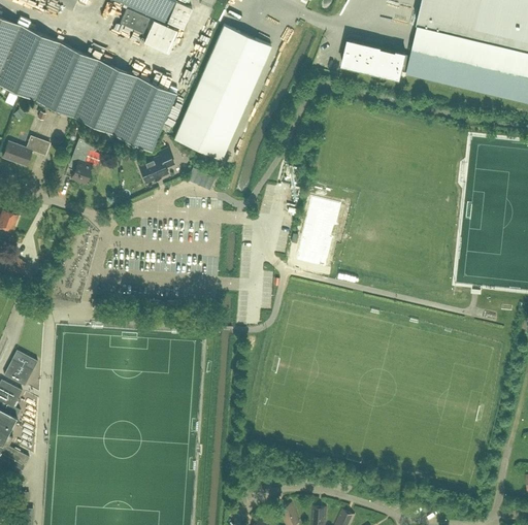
[(114,0),(164,22),(173,0),(114,0)]
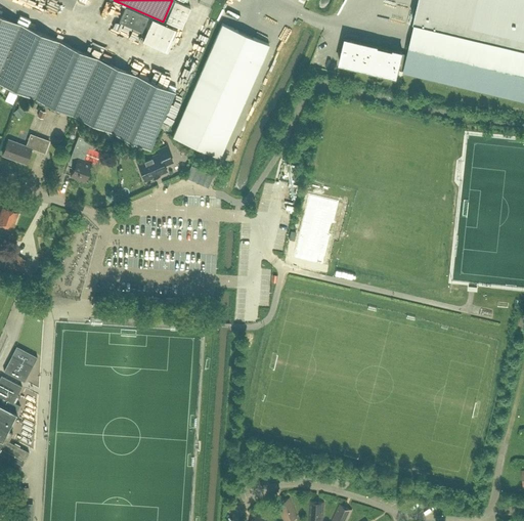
[(403,74),(523,101),(523,0),(419,0),(413,24),(416,24),(407,56),(401,55),(401,54),(346,41),(341,64),(396,78),(398,71),(403,72),(403,74)]
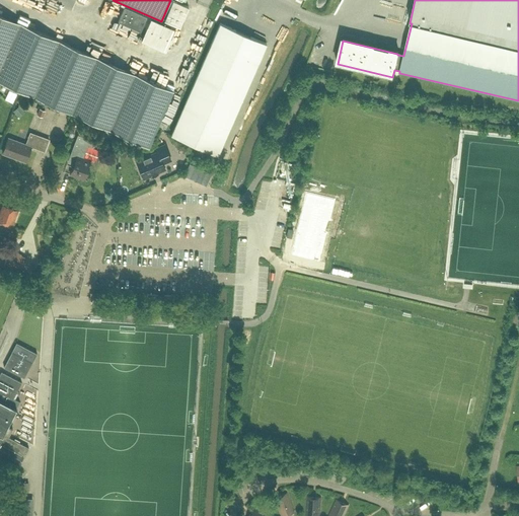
[(172,2),(164,23),(179,29),(189,9),(172,2)]
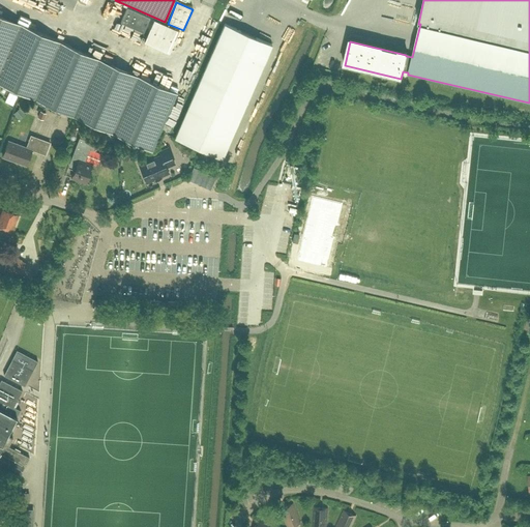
[(150,19),(127,9),(120,24),(143,34),(150,19)]
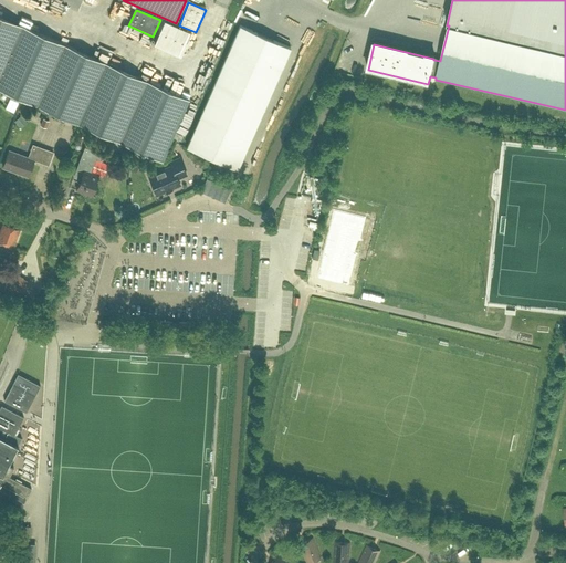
[(188,102),(105,65),(0,18),(0,91),(79,125),(161,163),(188,102)]
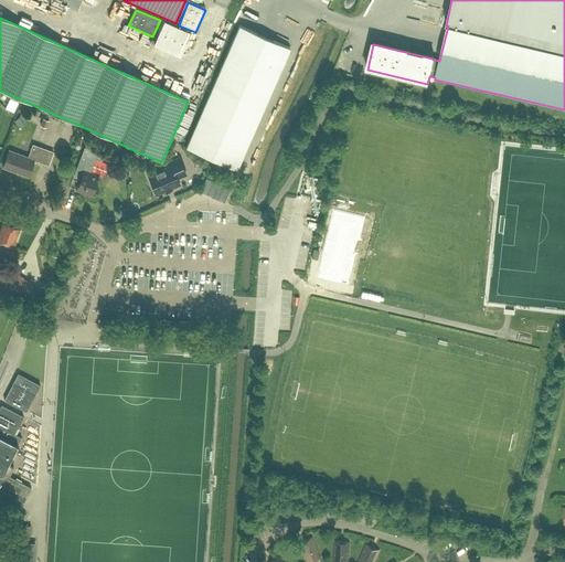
[(164,22),(153,44),(180,56),(190,34),(164,22)]
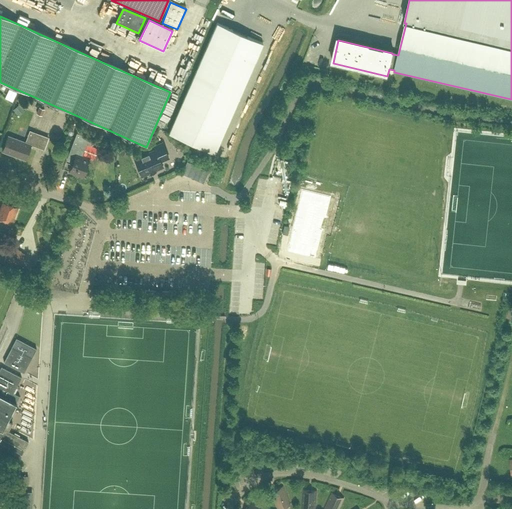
[(285,33),(290,23),(286,20),(280,30),(285,33)]
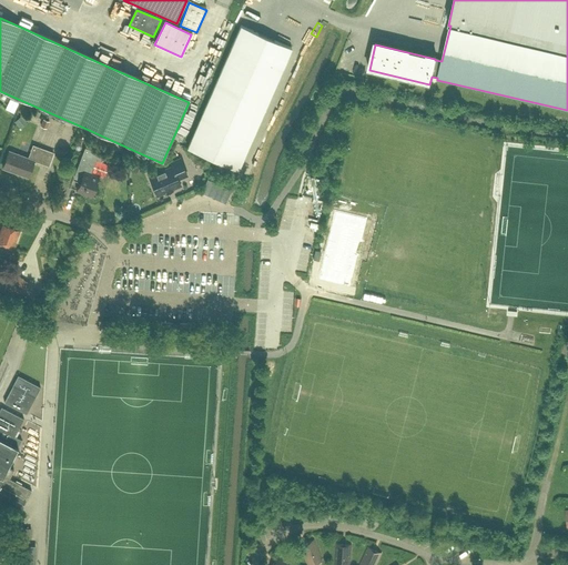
[(150,41),(137,34),(138,31),(130,28),(128,34),(135,38),(134,42),(148,48),(150,41)]
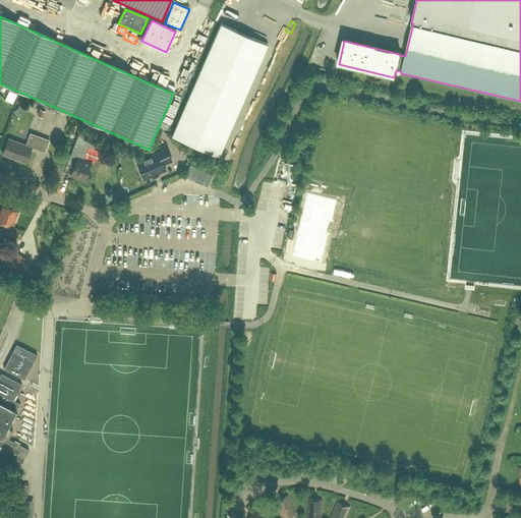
[(242,104),(267,46),(221,25),(171,137),(218,158),(242,104)]
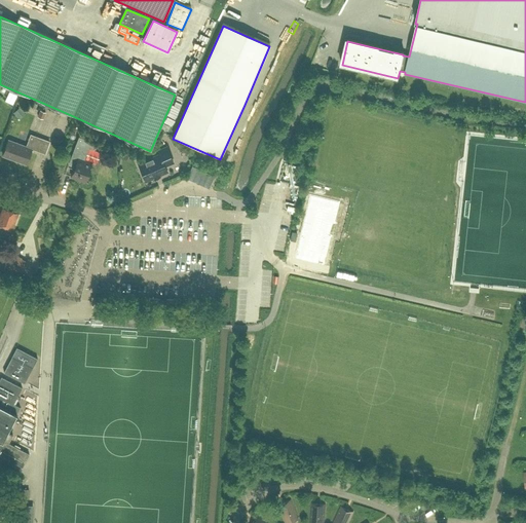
[(24,117),(19,110),(13,115),(19,121),(24,117)]
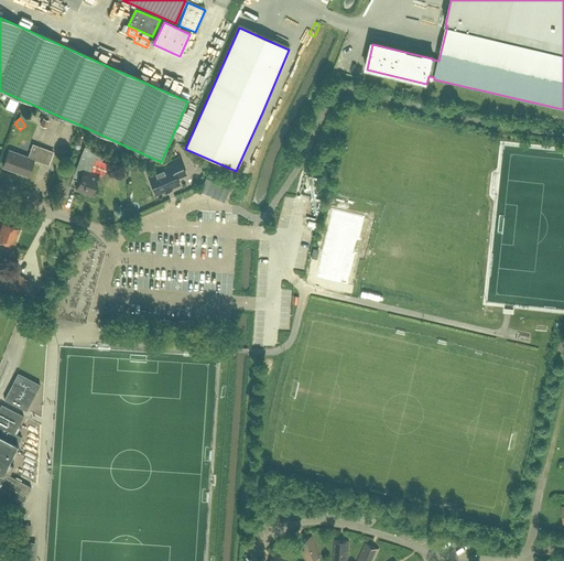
[(49,168),(53,154),(33,147),(28,160),(9,152),(2,170),(28,179),(34,162),(49,168)]
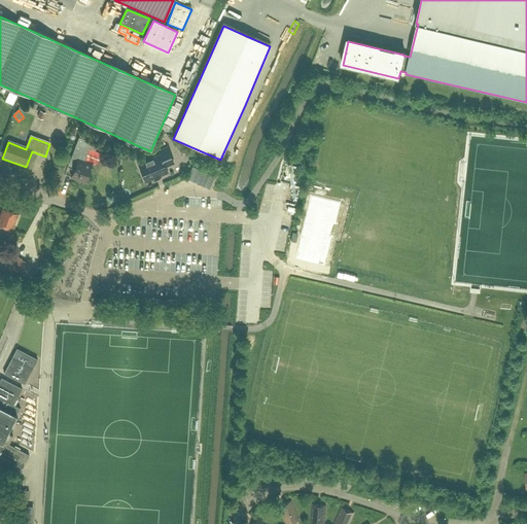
[(84,163),(88,154),(90,149),(91,151),(93,152),(96,151),(97,148),(95,146),(91,144),(92,144),(78,139),(69,165),(76,167),(71,179),(84,184),(92,166),(84,163)]
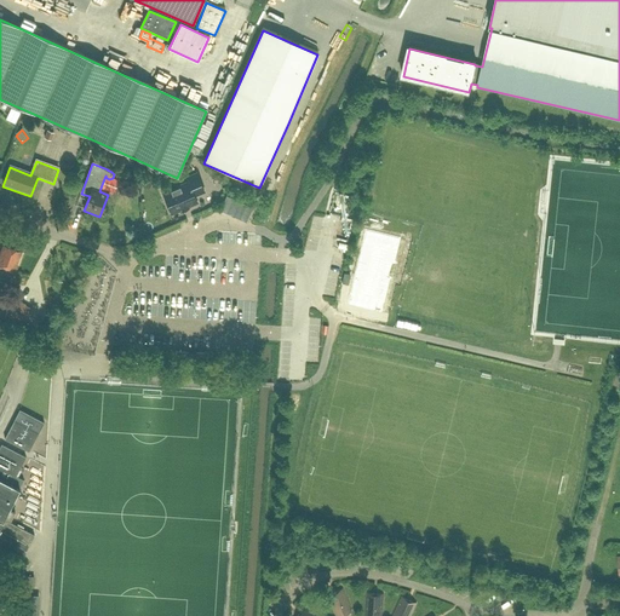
[(196,177),(185,180),(188,185),(162,195),(171,216),(181,212),(181,213),(188,211),(188,208),(196,205),(194,197),(204,194),(199,184),(196,177)]
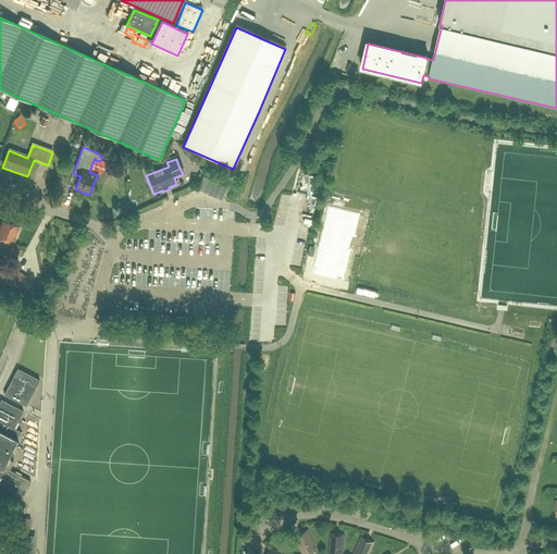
[(206,179),(200,191),(223,201),(230,188),(206,179)]
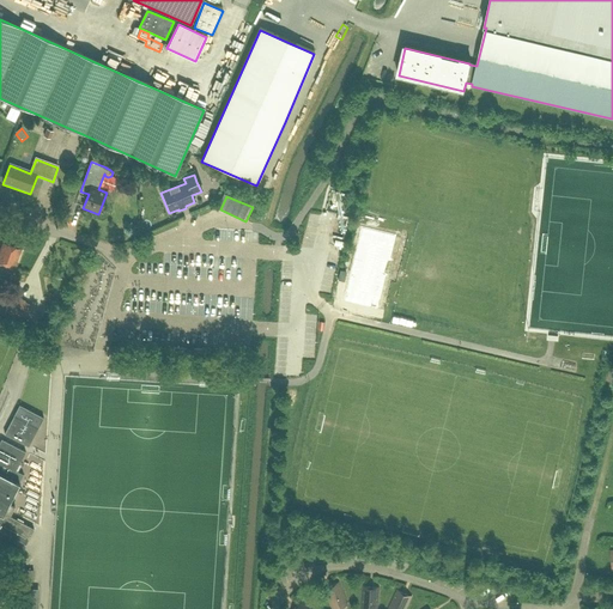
[(387,263),(390,265),(390,262),(389,262),(395,239),(362,231),(344,304),(377,312),(386,280),(387,280),(387,278),(383,278),(387,263)]
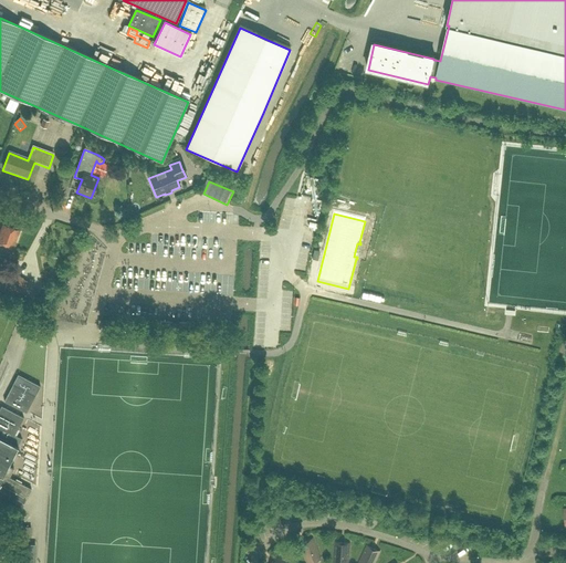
[(0,250),(11,254),(19,232),(3,226),(0,235),(0,250)]
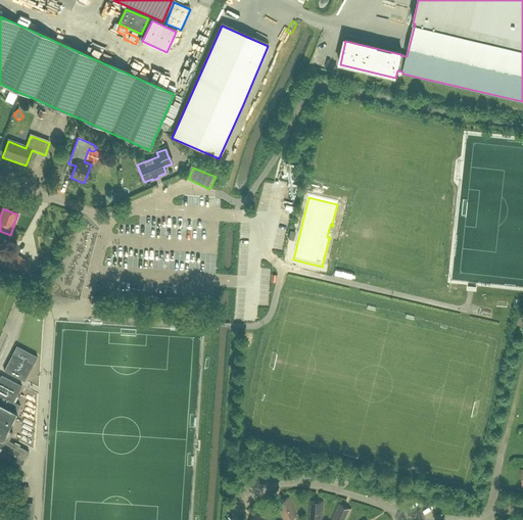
[(21,258),(8,251),(2,263),(15,271),(14,272),(19,275),(26,263),(20,260),(21,258)]
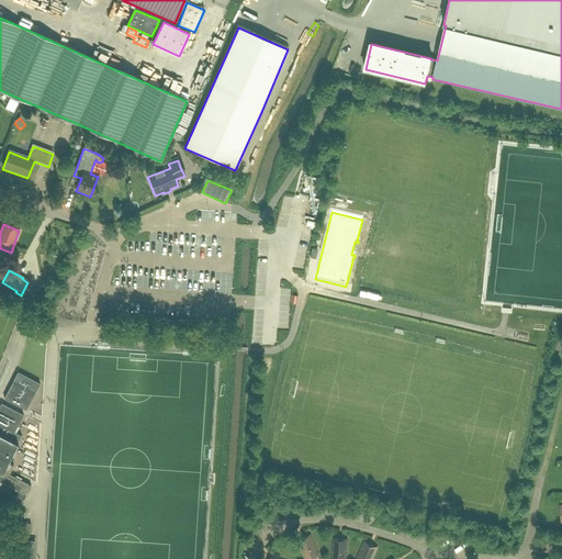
[(40,386),(18,375),(13,384),(12,384),(4,400),(3,401),(25,412),(26,412),(25,411),(34,397),(34,395),(38,386),(40,387),(40,386)]
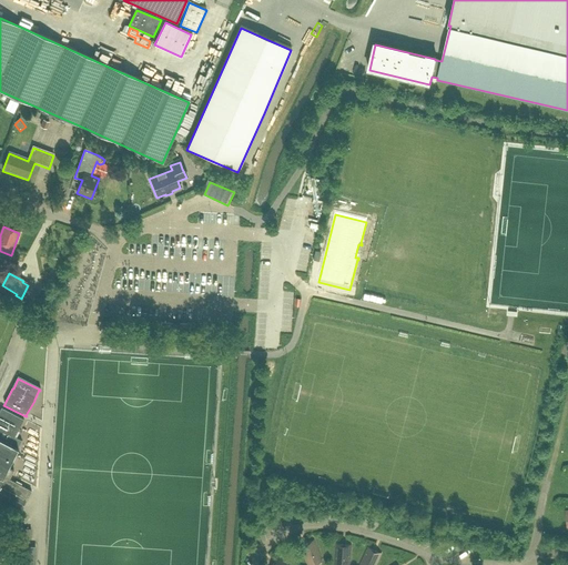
[(0,494),(23,507),(31,493),(9,482),(13,473),(8,470),(21,443),(13,439),(22,422),(23,422),(1,410),(1,411),(0,412),(0,494)]
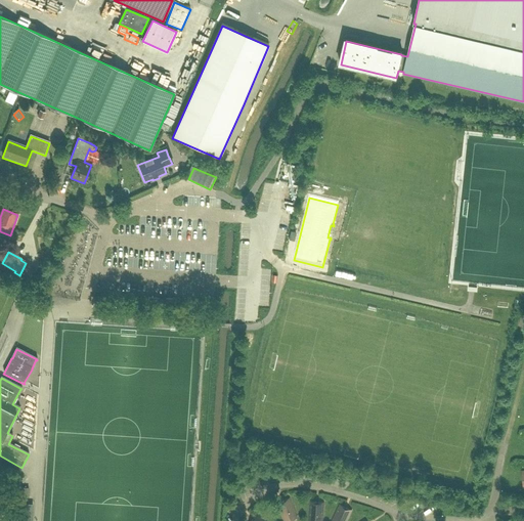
[(289,520),(295,518),(289,502),(277,506),(282,520),(289,520)]
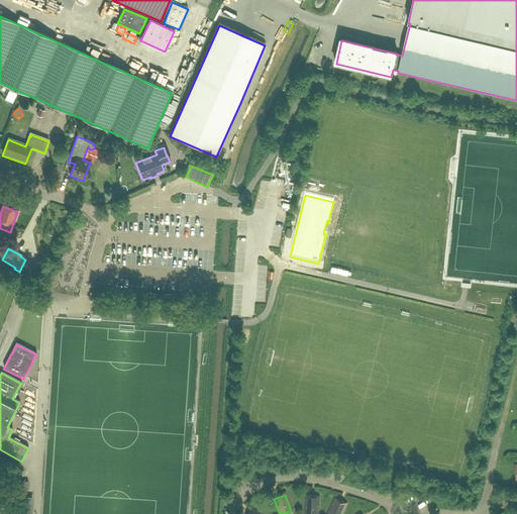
[(318,513),(319,499),(307,498),(305,513),(318,513)]
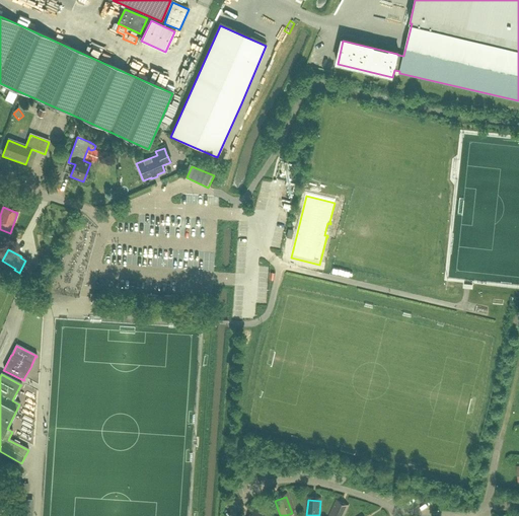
[(18,501),(16,515),(30,515),(31,501),(22,501),(18,501)]
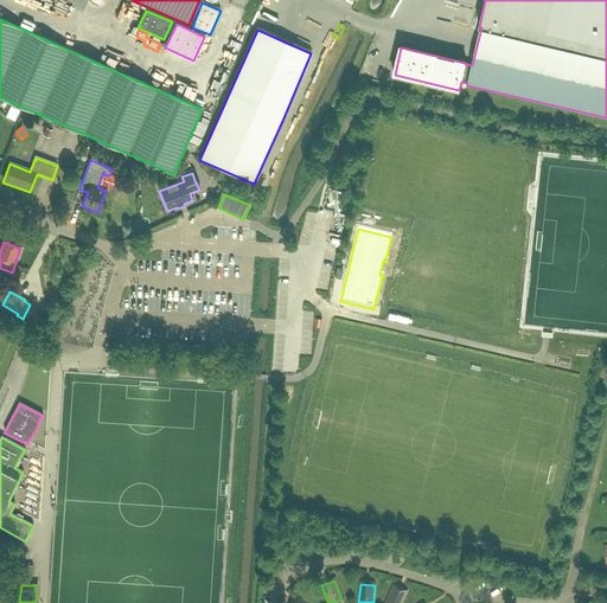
[(403,602),(407,594),(394,588),(387,602),(403,602)]
